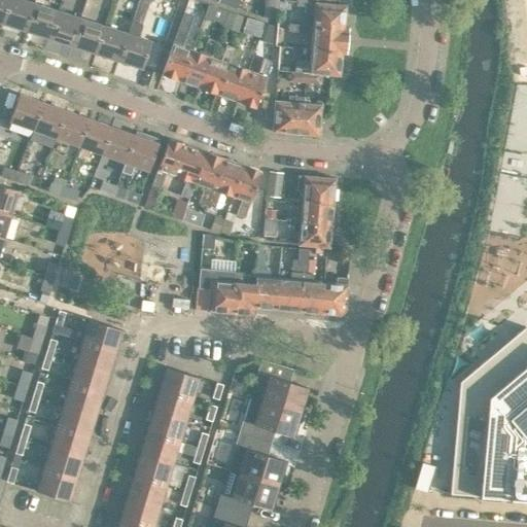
[(0,0),(0,22),(1,23),(8,0),(0,0)]
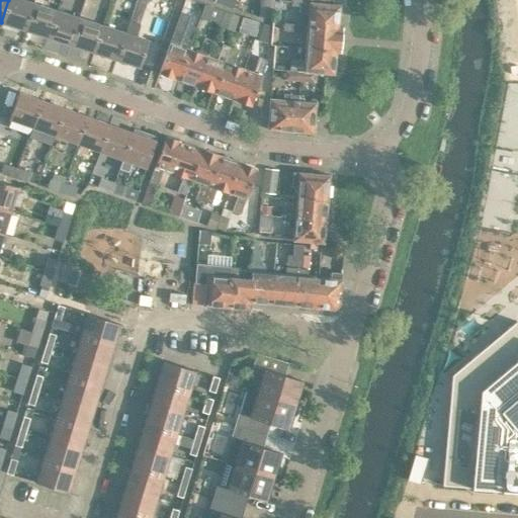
[(8,0),(1,22),(24,29),(33,3),(24,0),(8,0)]
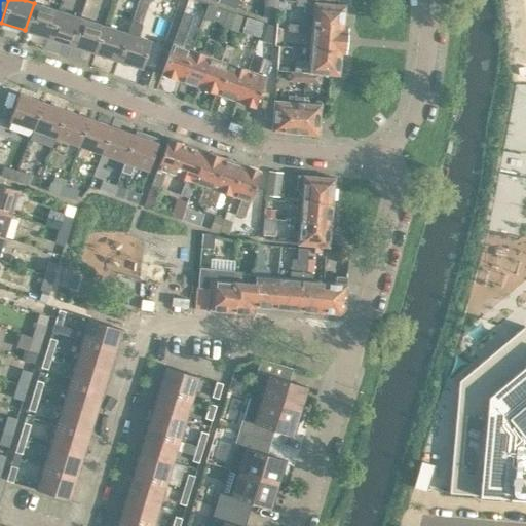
[(197,0),(187,0),(184,9),(185,9),(193,12),(197,0)]
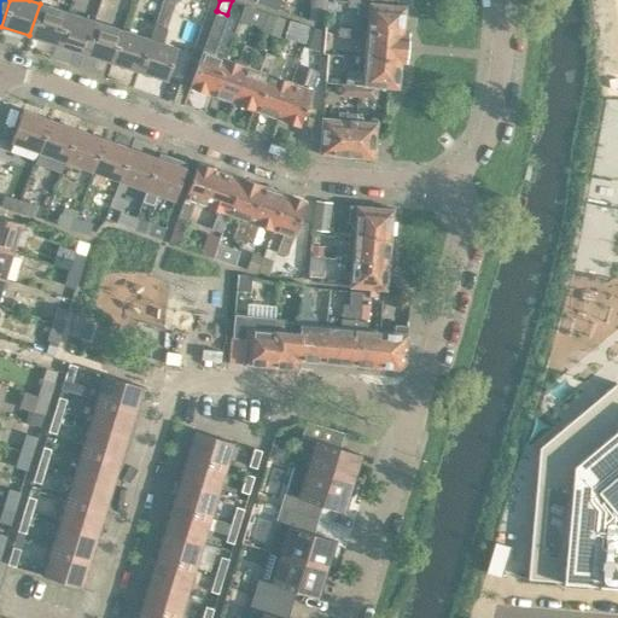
[(310,0),(309,21),(324,24),(325,11),(325,0),(310,0)]
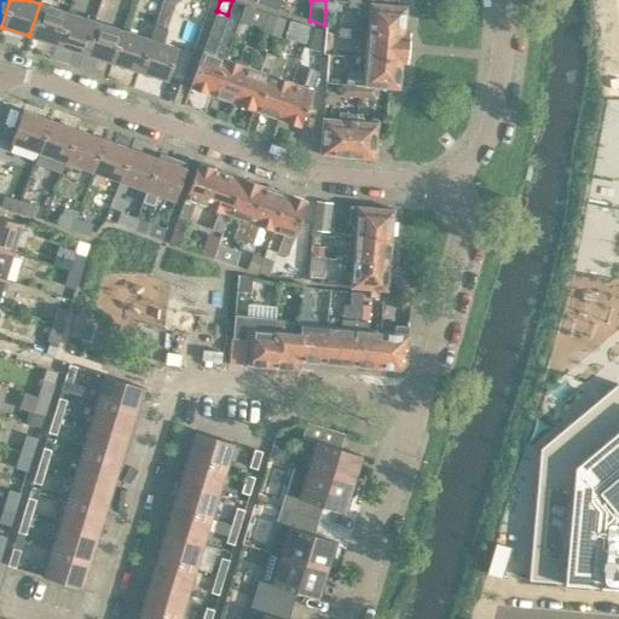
[(368,29),(404,33),(405,6),(397,5),(394,5),(383,4),(372,3),(369,3),(359,1),(359,0),(348,0),(348,6),(358,7),(357,15),(369,16),(368,29)]
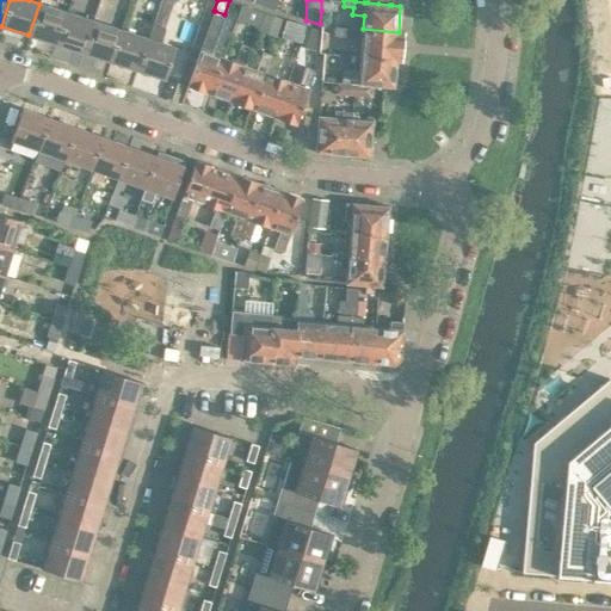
[(125,20),(134,23),(140,5),(131,1),(125,20)]
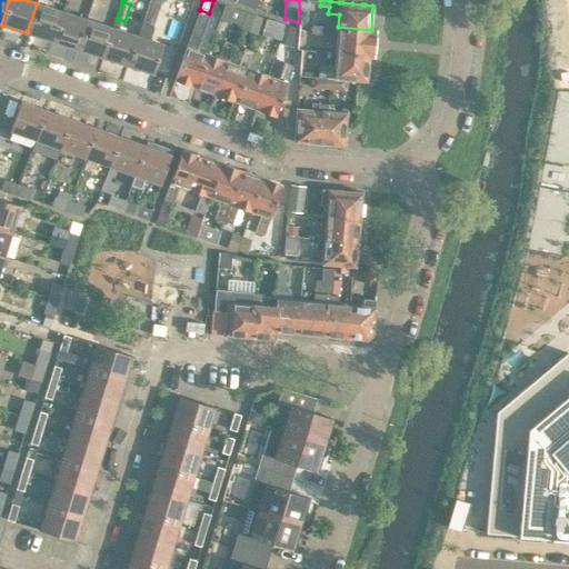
[(27,32),(52,41),(61,11),(37,3),(27,32)]
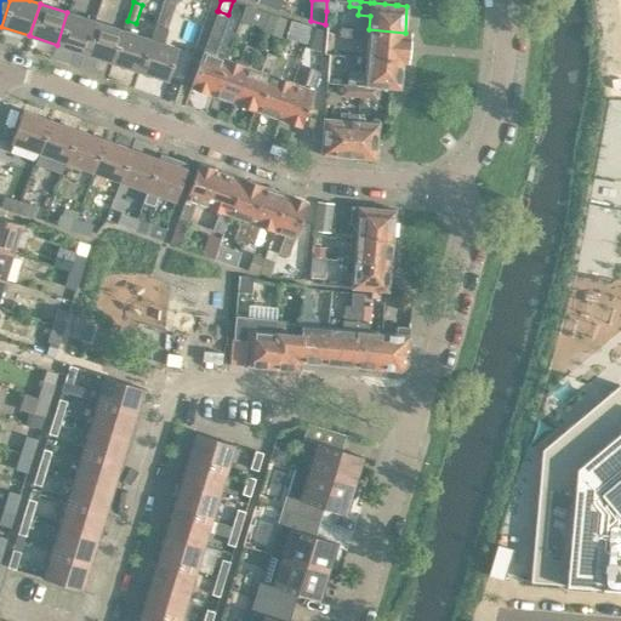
[(240,18),(239,20),(262,27),(267,12),(267,11),(245,4),(240,18)]
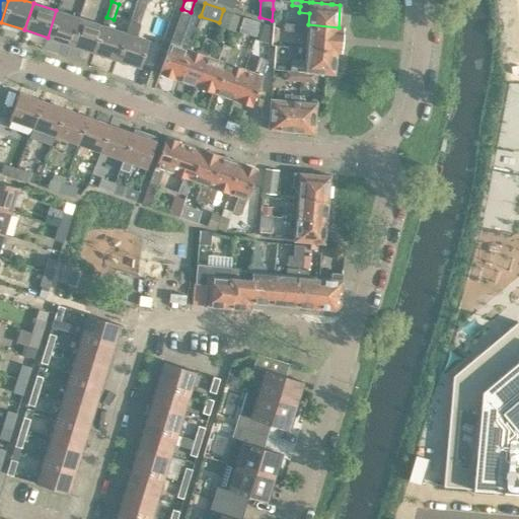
[(48,38),(71,45),(79,17),(56,10),(48,38)]
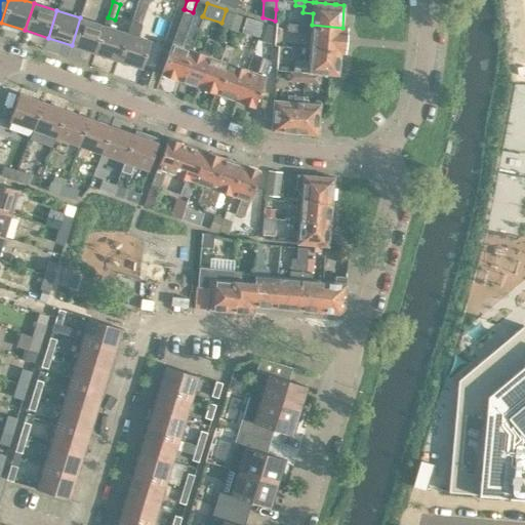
[(227,10),(220,26),(238,32),(243,16),(227,10)]
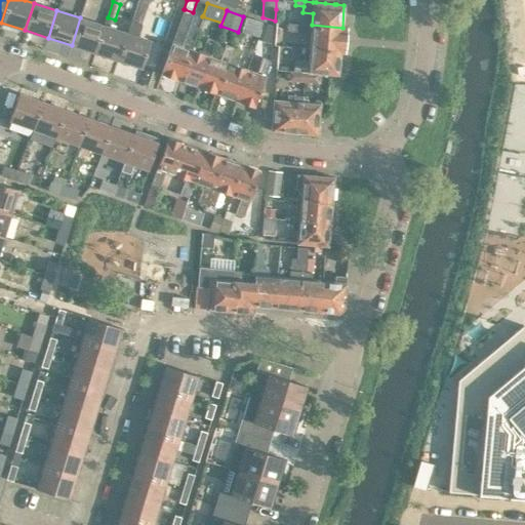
[(245,16),(241,32),(257,36),(259,31),(261,23),(261,22),(261,21),(245,16)]
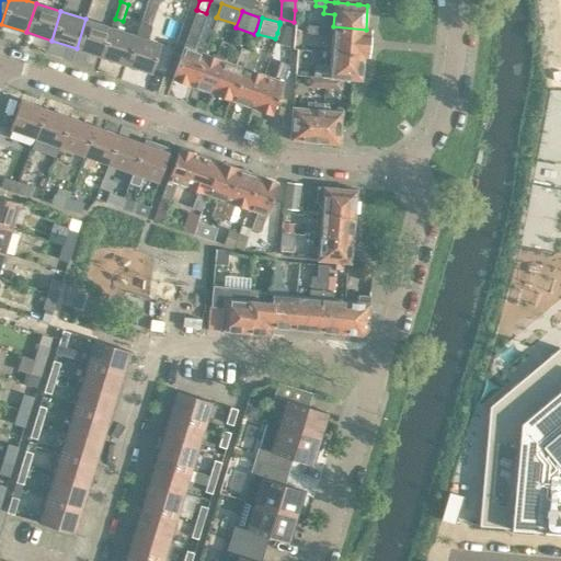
[(77,48),(101,56),(111,27),(86,19),(77,48)]
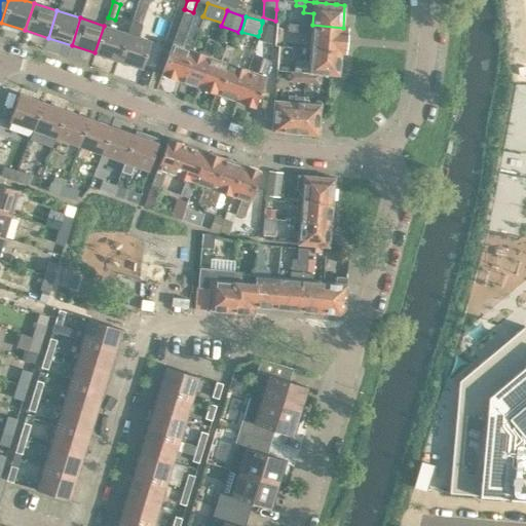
[(260,31),(258,36),(271,40),(272,24),(262,21),(262,22),(262,23),(260,31)]
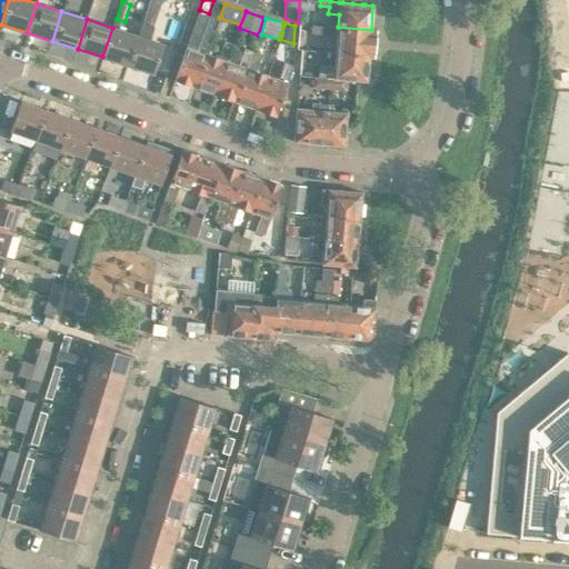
[(336,53),(368,57),(372,57),(375,30),(371,30),(338,27),(338,28),(312,26),(311,33),(337,36),(336,53)]
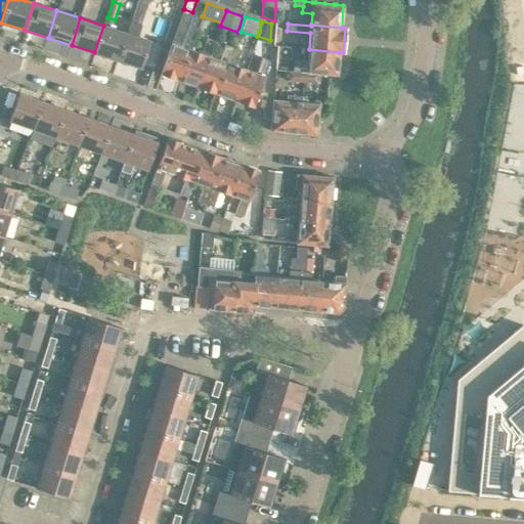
[(94,52),(118,60),(127,33),(103,26),(94,52)]
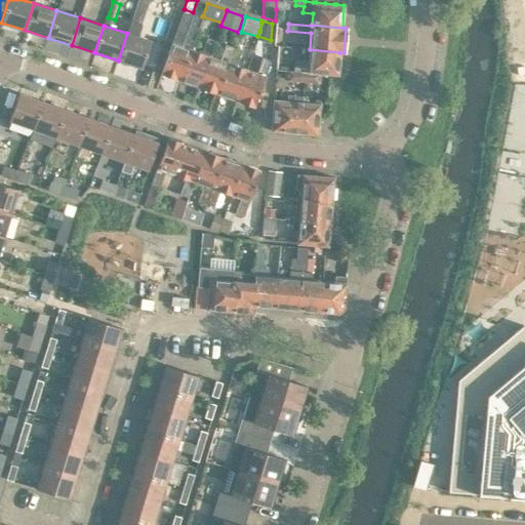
[(161,74),(179,81),(191,49),(180,46),(186,31),(177,28),(172,43),(171,42),(161,74)]
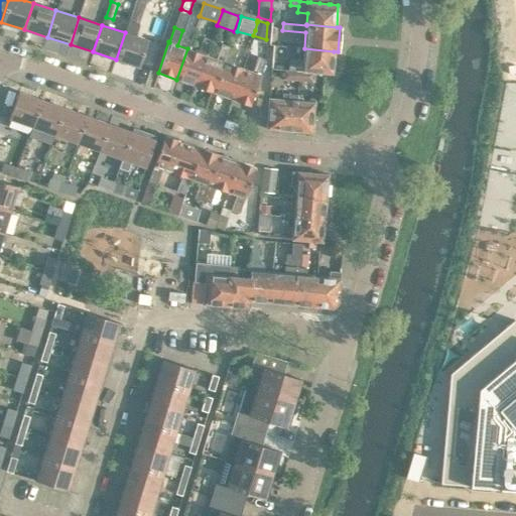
[(125,32),(116,59),(139,67),(147,39),(125,32)]
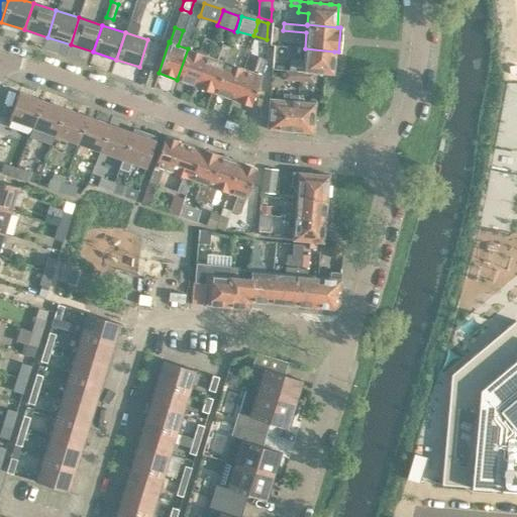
[(177,80),(195,86),(206,55),(206,56),(210,44),(202,41),(198,53),(188,48),(177,80)]
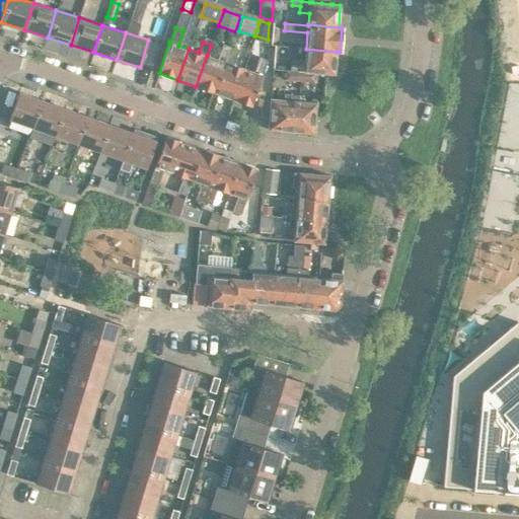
[(196,86),(214,92),(230,47),(222,44),(217,59),(207,56),(207,55),(196,86)]
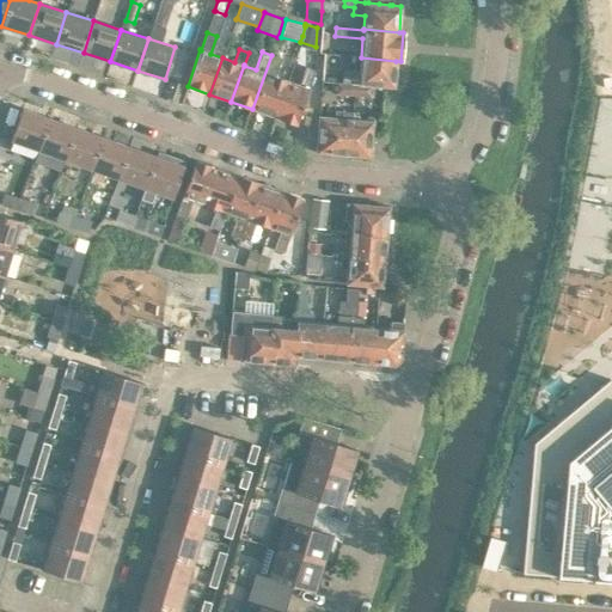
[(252,109),(273,117),(286,80),(275,77),(281,59),(271,55),(252,109)]
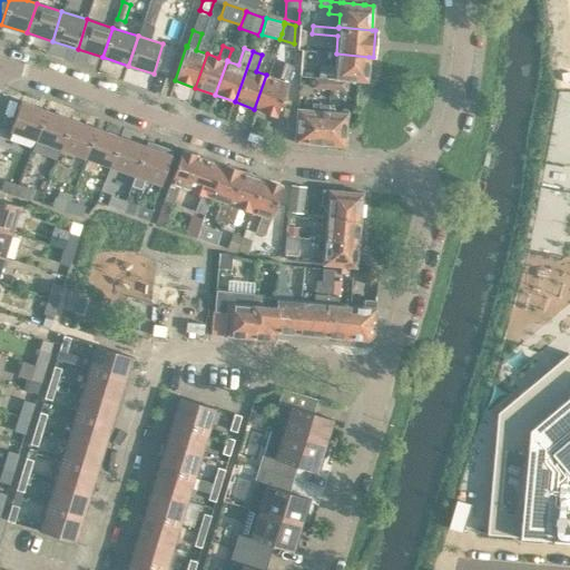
[(266,75),(254,109),(275,116),(293,66),(294,52),(287,51),(283,62),(284,62),(278,79),(266,75)]
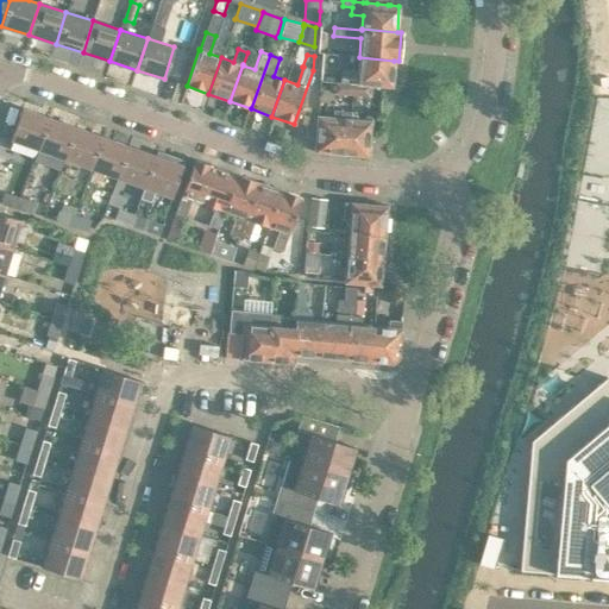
[(370,85),(383,86),(393,87),(394,61),(359,57),(358,68),(341,67),(340,82),(346,82),(370,85)]
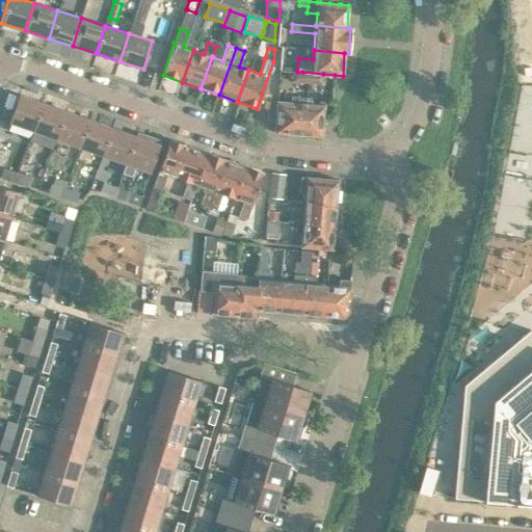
[(292,81),(301,82),(302,72),(297,72),(292,72),(292,81)]
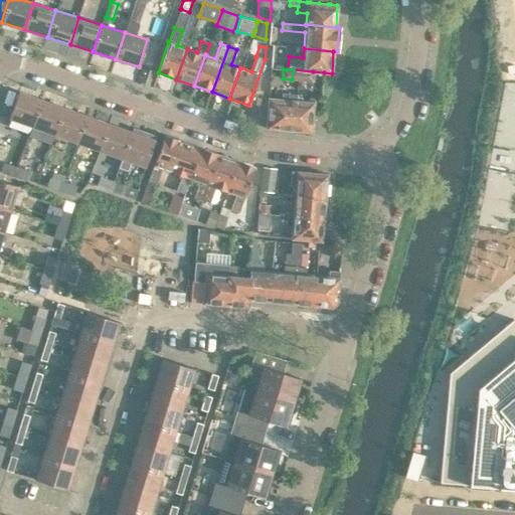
[(293,69),(292,79),(312,80),(313,71),(293,69)]
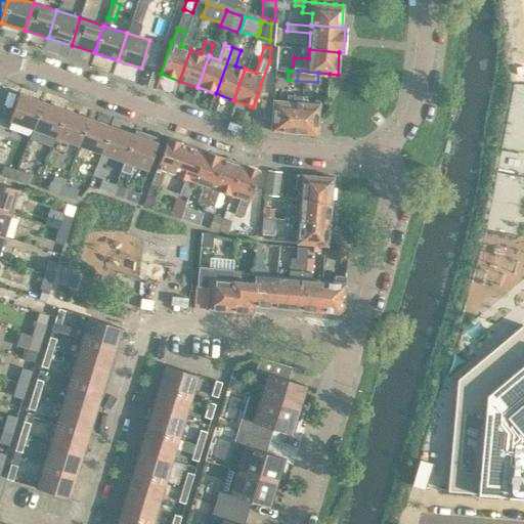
[(8,120),(32,128),(41,100),(18,92),(8,120)]
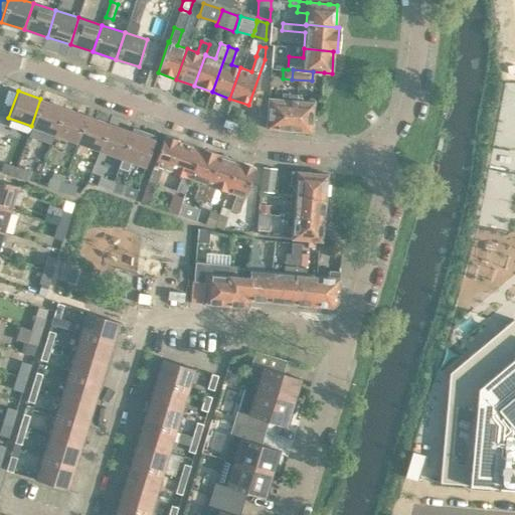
[(266,128),(288,130),(292,94),(282,94),(282,99),(269,98),(266,128)]
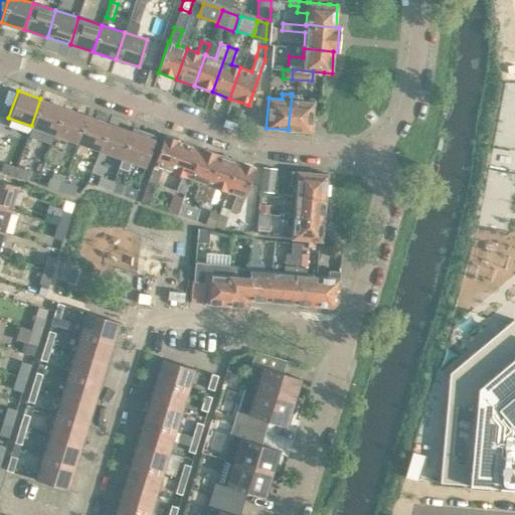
[(292,94),(288,130),(311,132),(313,102),(300,101),(301,95),(292,94)]
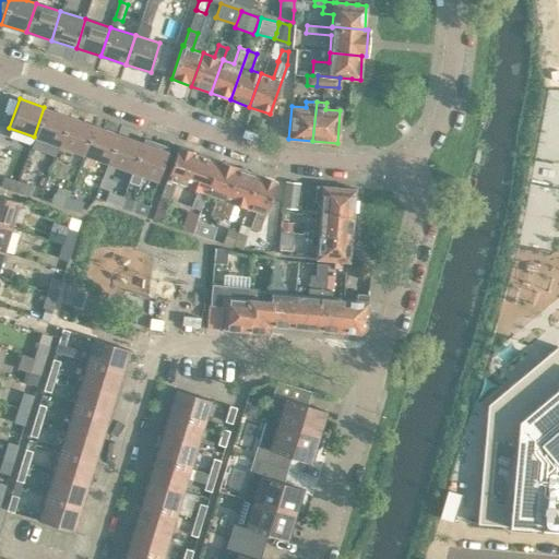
[(34,137),(58,145),(69,117),(44,107),(34,137)]
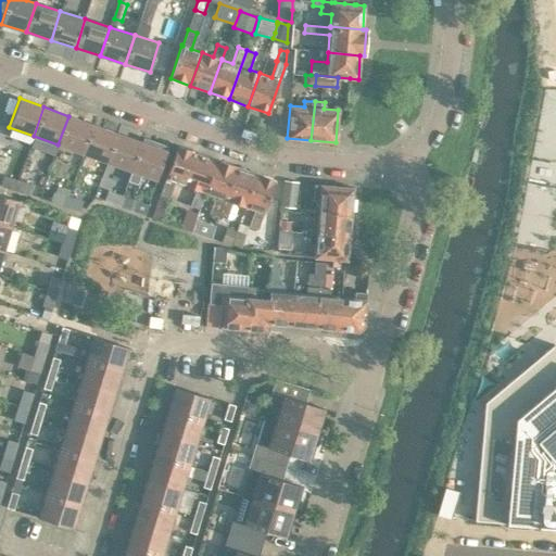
[(58,144),(83,153),(92,125),(68,116),(58,144)]
